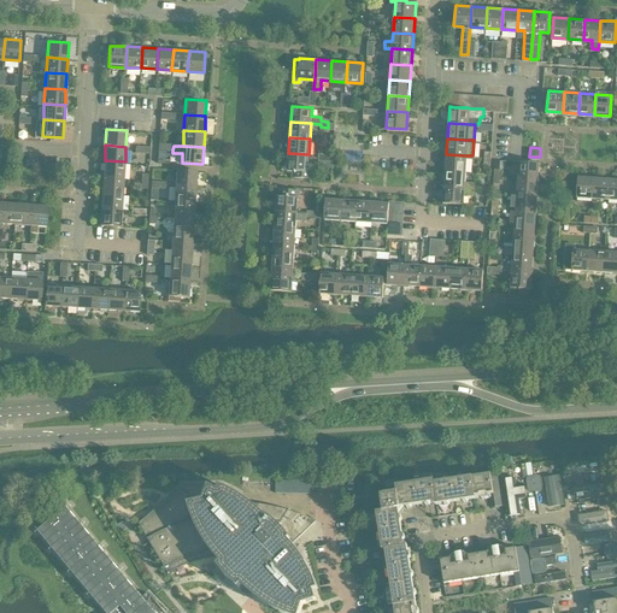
[(325,159),(325,152),(318,152),(318,158),(318,160),(319,161),(321,163),(321,164),(322,164),(323,165),(324,165),(333,166),(333,159),(325,159)]
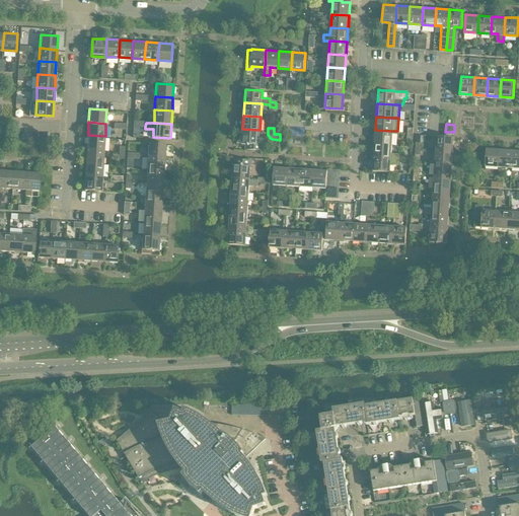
[(260,130),(242,129),(241,142),(246,143),(245,148),(263,149),(264,143),(264,138),(262,136),(260,136),(260,130)]
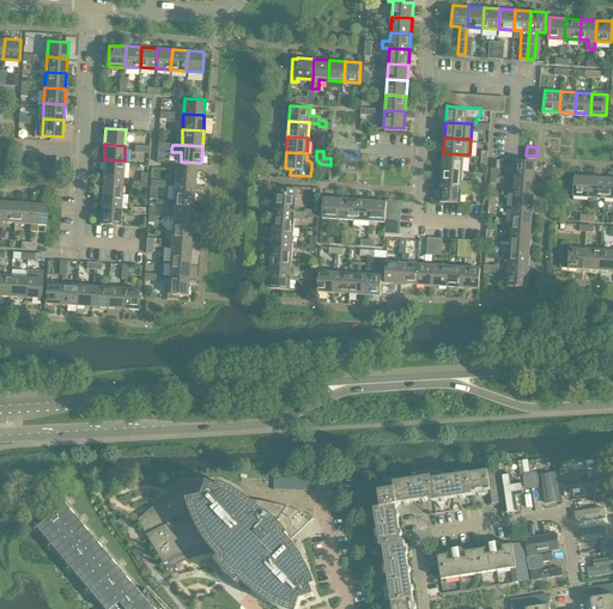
[(443,153),(442,169),(462,170),(463,154),(443,153)]
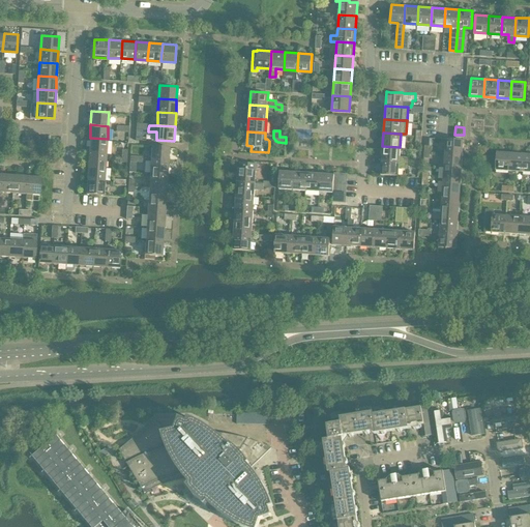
[(446,137),(445,151),(463,152),(464,139),(446,137)]
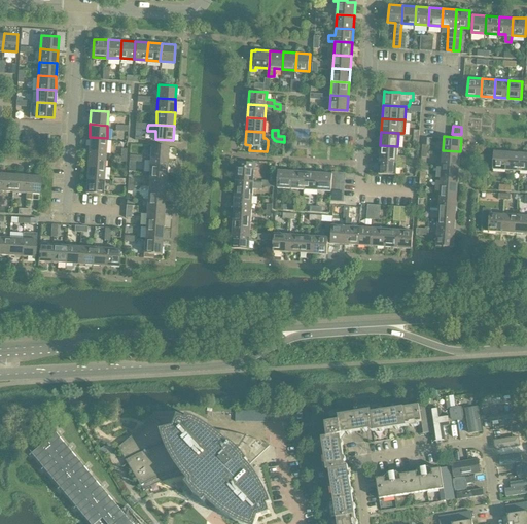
[(90,137),(89,150),(106,151),(107,138),(90,137)]
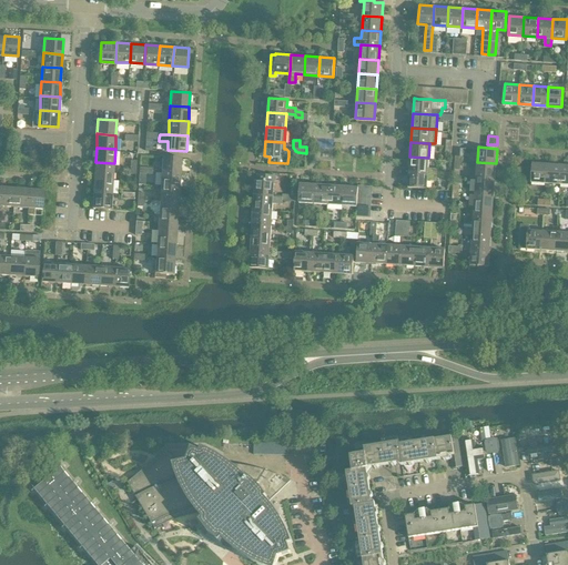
[(162,154),(161,170),(181,171),(181,155),(162,154)]
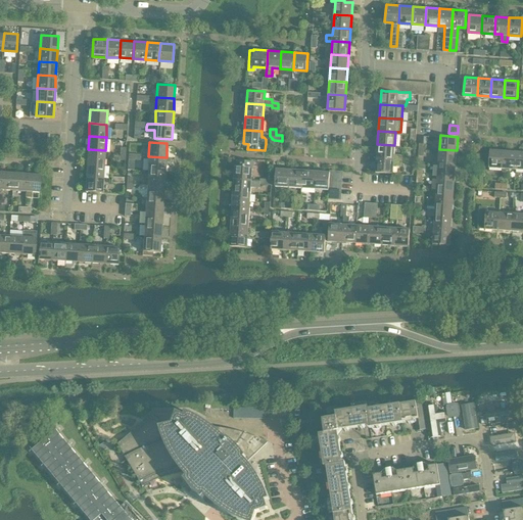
[(377,144),(376,157),(394,158),(402,158),(402,156),(402,153),(394,152),(394,145),(377,144)]
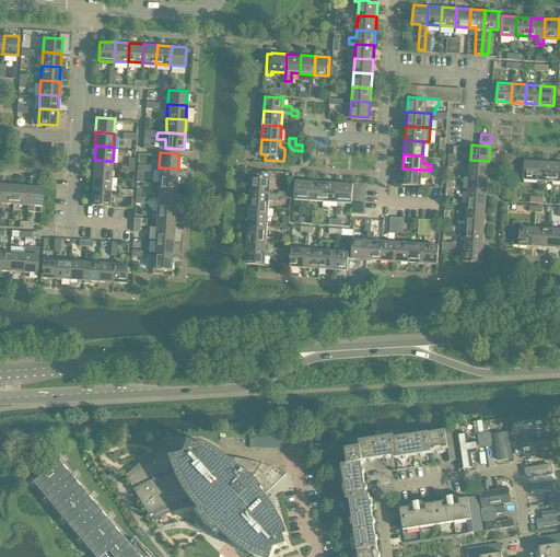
[(523,177),(538,178),(539,160),(524,159),(523,177)]
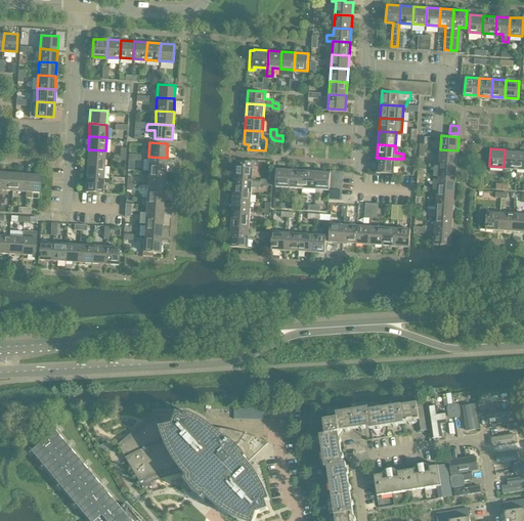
[(88,149),(87,163),(104,164),(105,150),(88,149)]
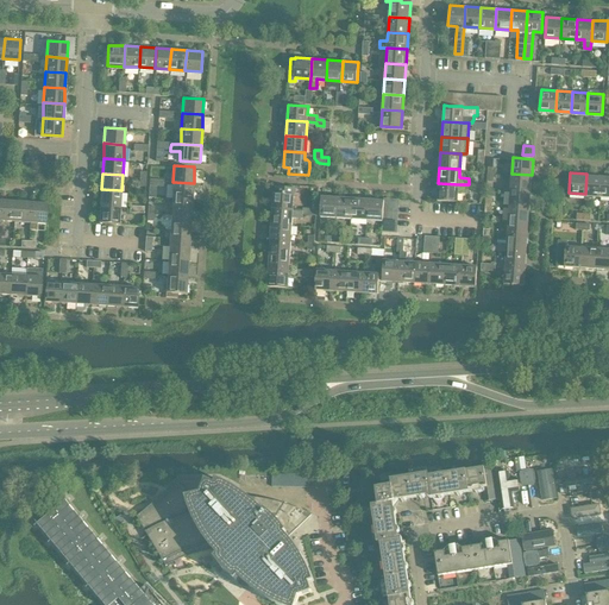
[(512,174),(510,189),(531,190),(532,175),(512,174)]
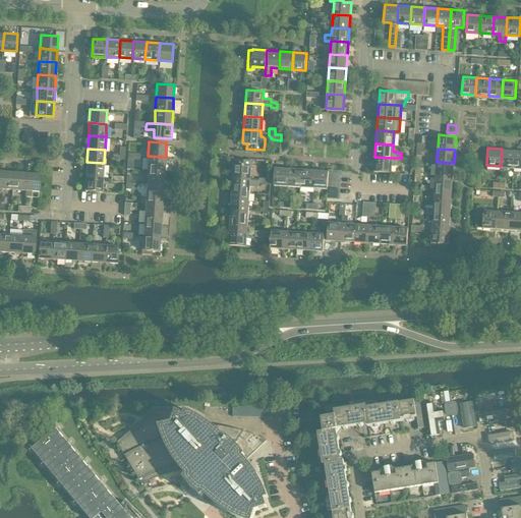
[(501,166),(514,167),(515,150),(502,149),(501,166)]
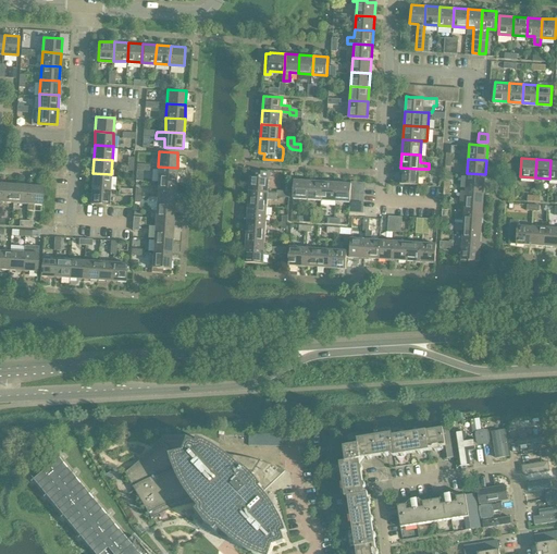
[(158,167),(158,181),(176,182),(177,168),(158,167)]
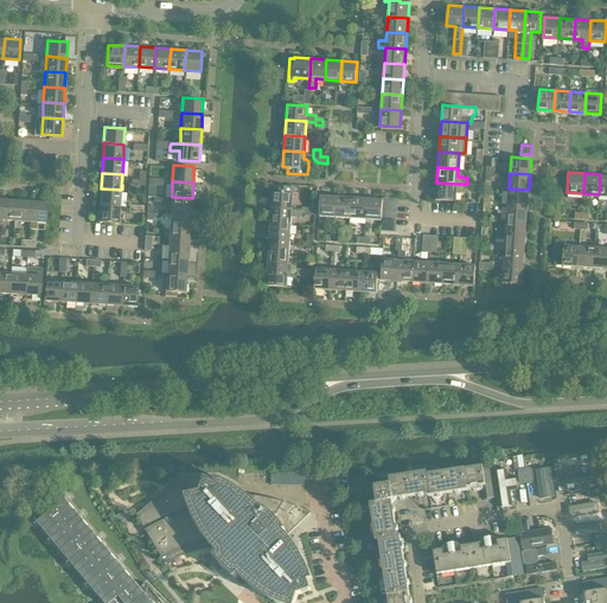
[(458,184),(436,183),(436,198),(457,199),(457,191),(466,191),(467,187),(473,187),(474,181),(467,181),(467,184),(458,184)]
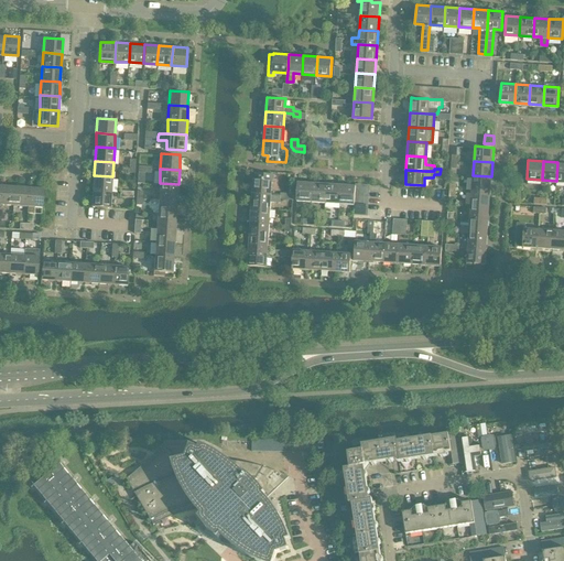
[(253,177),(252,192),(271,193),(272,179),(264,177),(264,172),(256,171),(255,177),(253,177)]
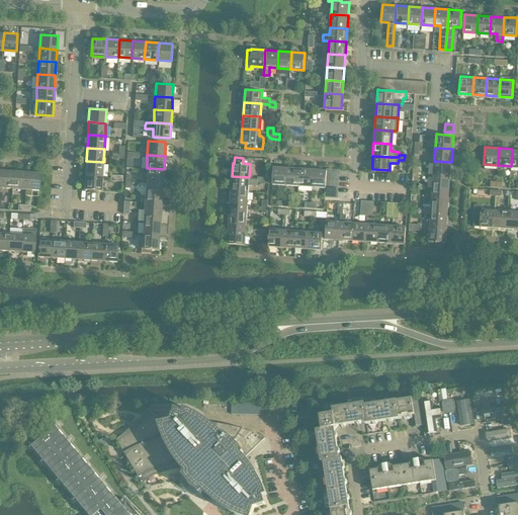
[(86,161),(85,174),(102,175),(103,162),(86,161)]
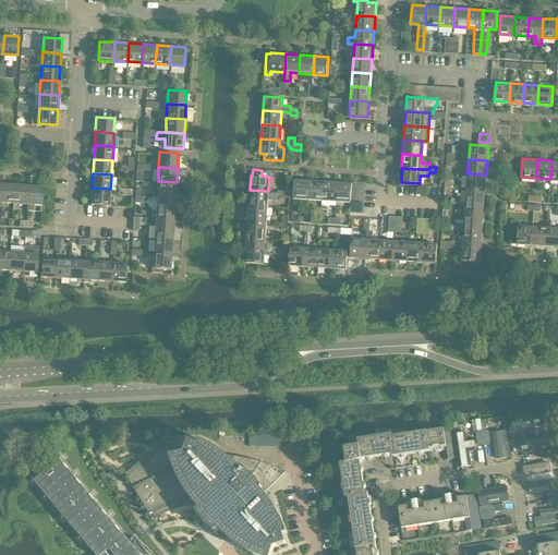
[(468,173),(466,188),(485,189),(486,175),(468,173)]
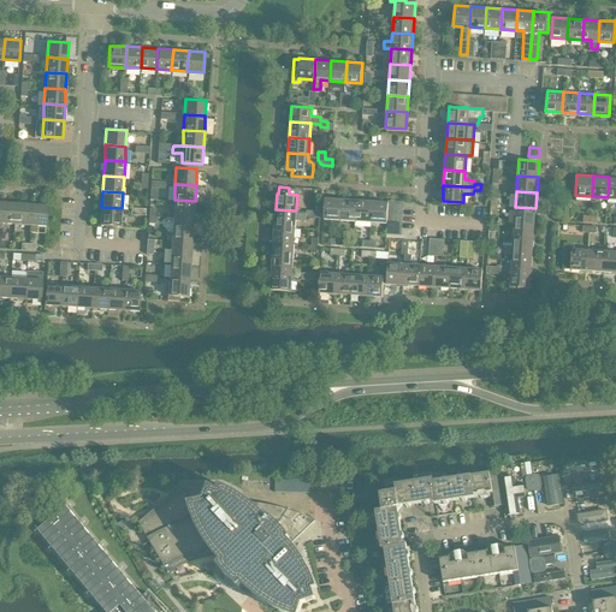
[(324,217),(339,218),(342,197),(325,196),(324,217)]
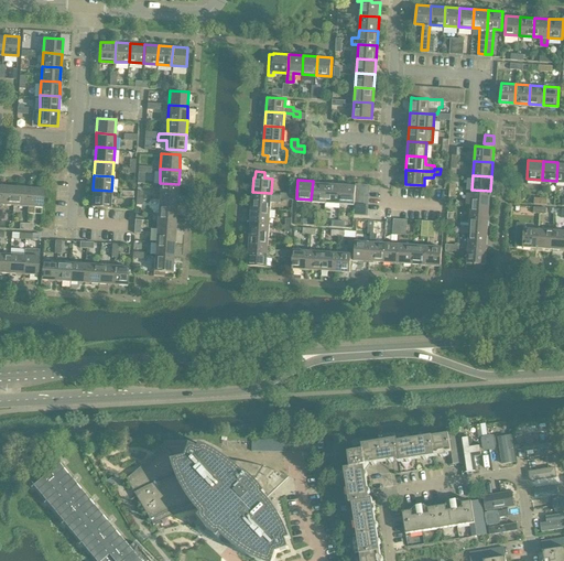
[(311,200),(325,201),(327,182),(313,181),(311,200)]
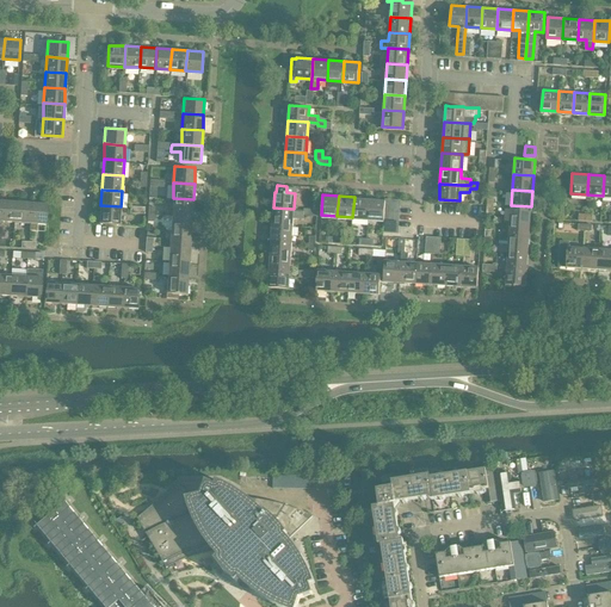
[(368,223),(368,218),(370,198),(355,197),(352,217),(352,222),(368,223)]
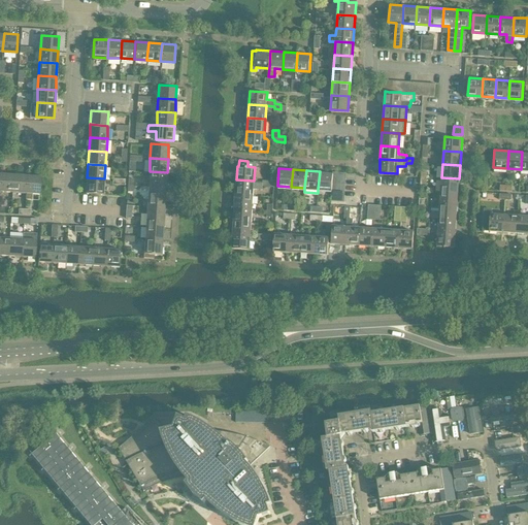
[(150,171),(149,185),(166,186),(167,172),(150,171)]
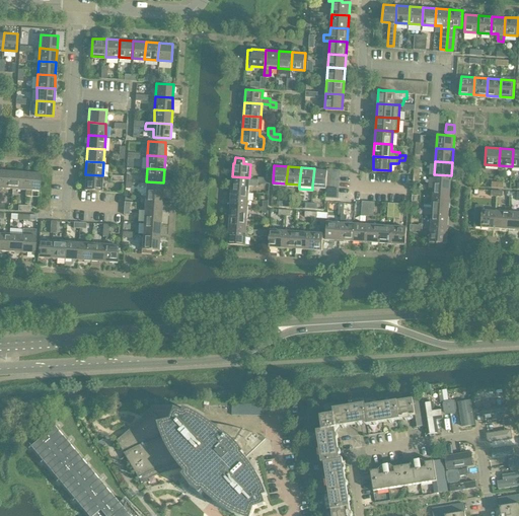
[(312,186),(326,187),(326,185),(326,178),(327,172),(327,169),(314,168),(312,186)]
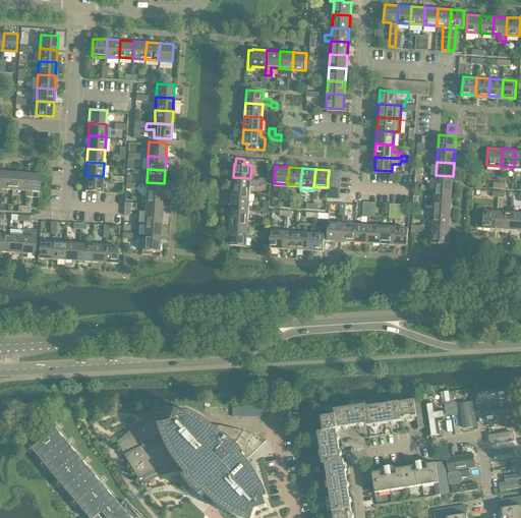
[(0,173),(0,186),(12,188),(13,170),(0,170),(0,173)]
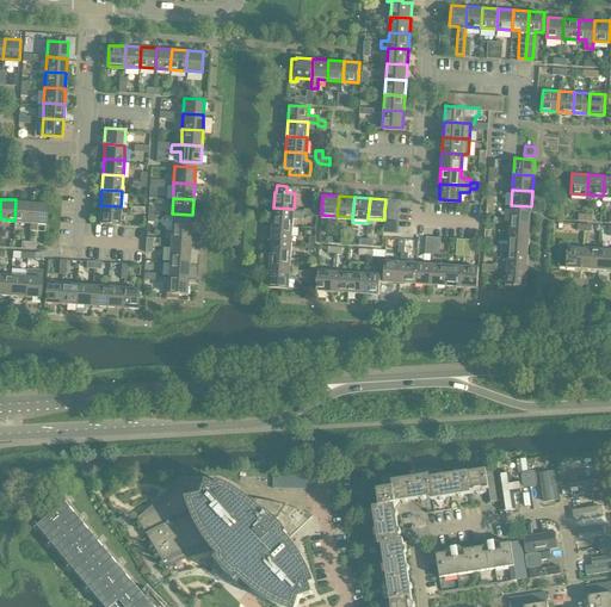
[(14,221),(30,221),(31,200),(16,199),(14,221)]
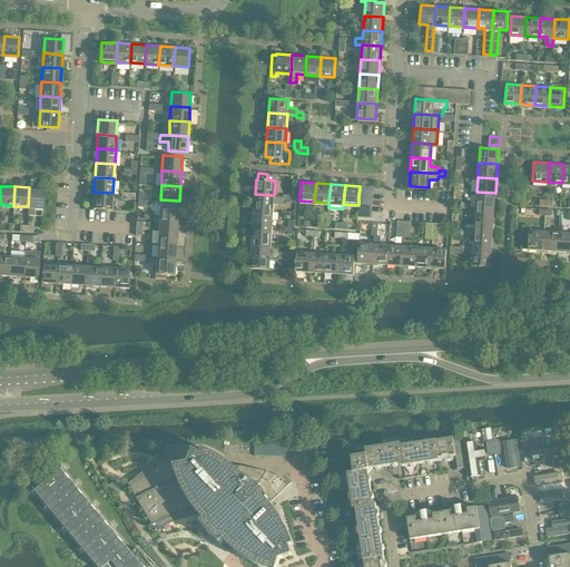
[(29,187),(28,206),(28,213),(35,214),(35,207),(42,207),(45,188),(29,187)]
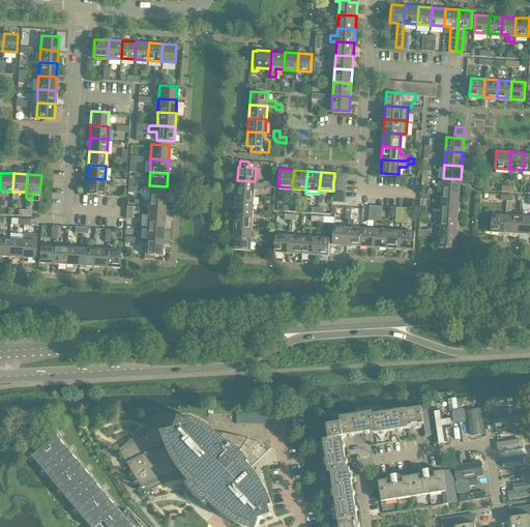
[(105,179),(87,178),(86,193),(104,194),(105,179)]
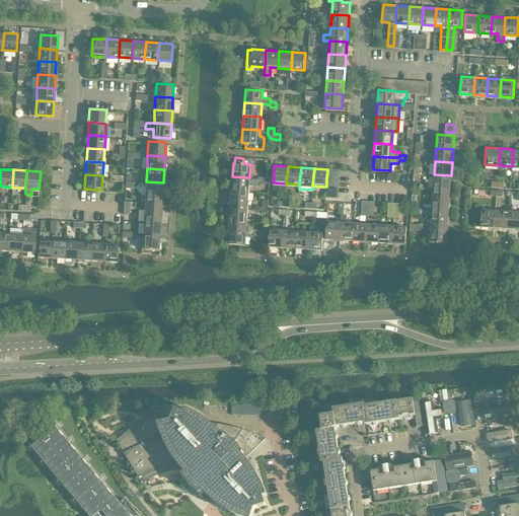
[(434,174),(433,188),(450,189),(451,175),(434,174)]
